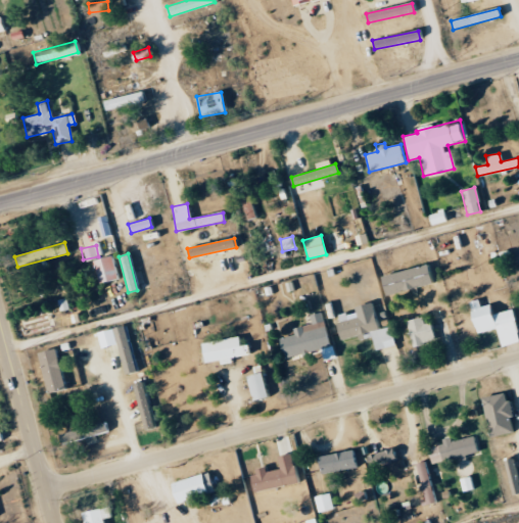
[(116,279),(110,255),(92,259),(97,283),(116,279)]
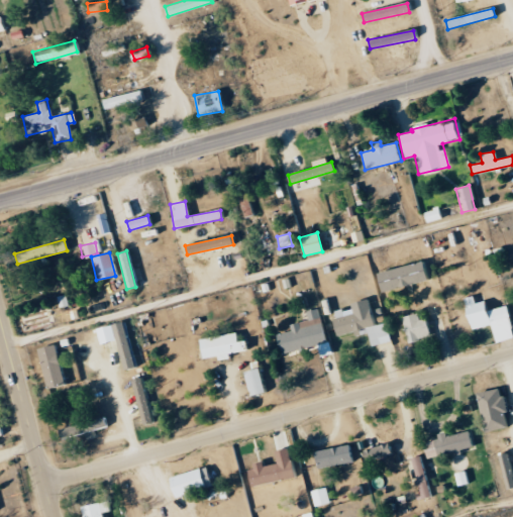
[(427,280),(422,262),(377,274),(382,292),(427,280)]
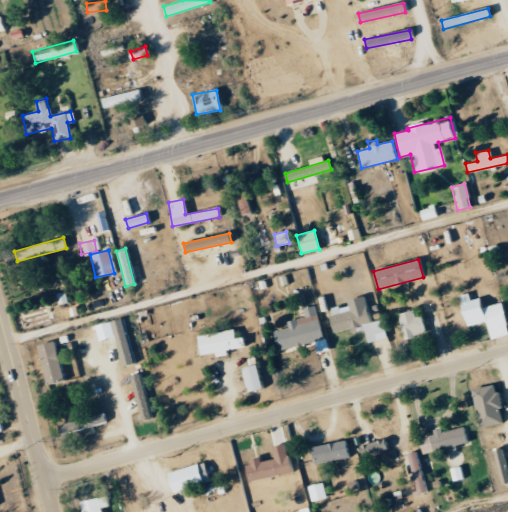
[(485,322),(487,330),(505,326),(500,303),(482,307),(480,298),(469,300),(468,294),(459,295),(465,326),(485,322)]
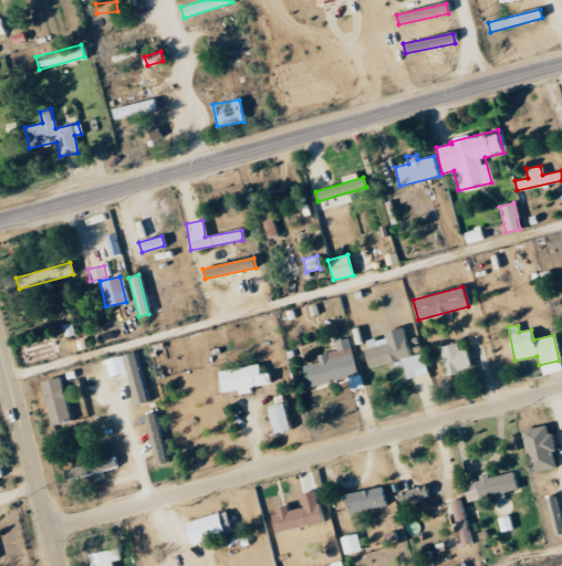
[(426,374),(420,353),(408,356),(402,327),(382,333),(383,337),(363,342),(368,367),(389,362),(391,366),(401,364),(404,378),(426,374)]
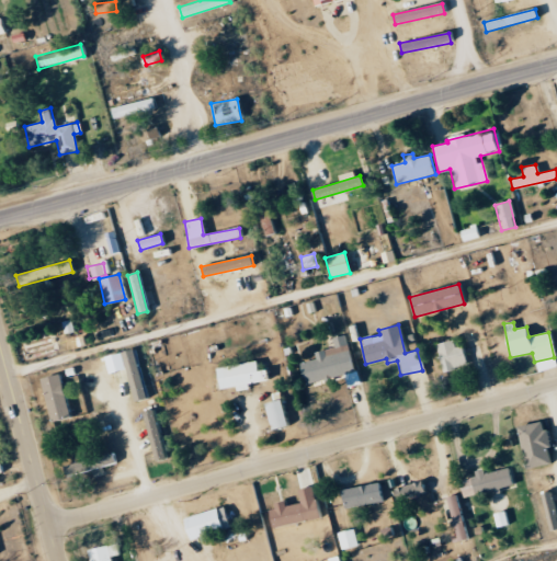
[(453,347),(453,341),(436,343),(440,370),(465,367),(463,345),(453,347)]
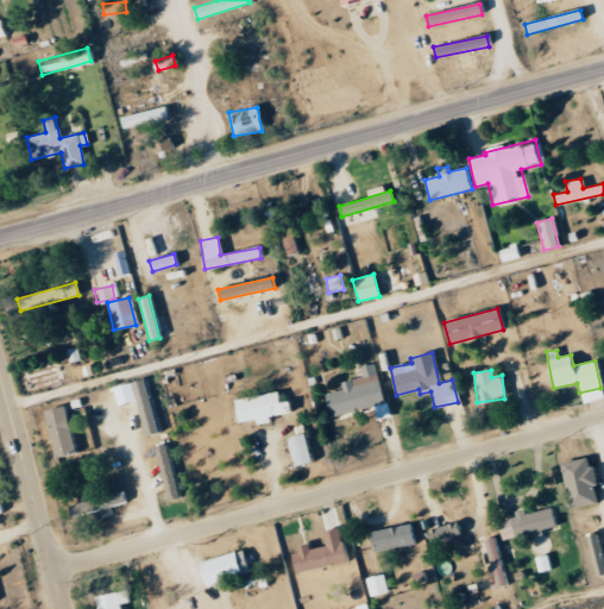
[(143,435),(155,434),(146,380),(133,382),(143,435)]
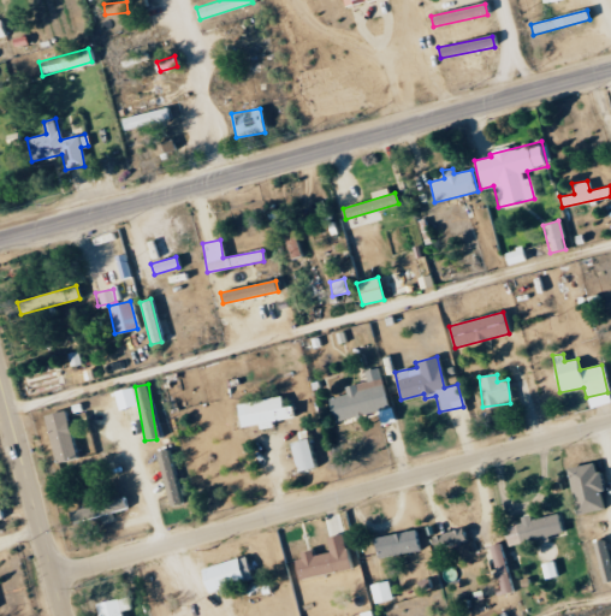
[(271,422),(294,419),(292,406),(283,408),(280,397),(237,403),(241,427),(259,425),(259,430),(272,428),(271,422)]
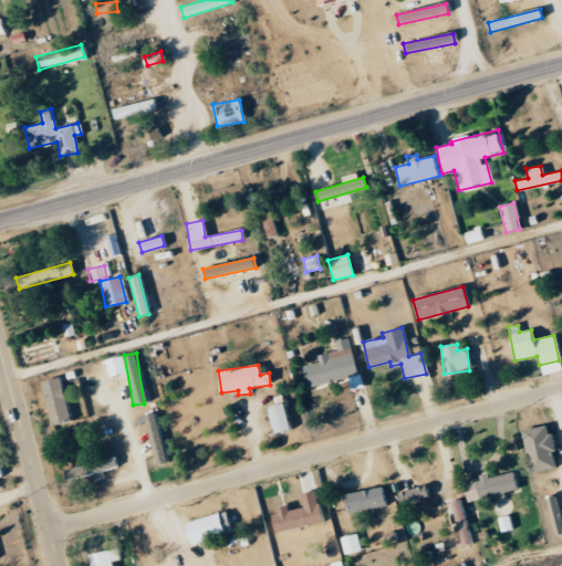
[(48,425),(68,422),(61,378),(41,380),(48,425)]
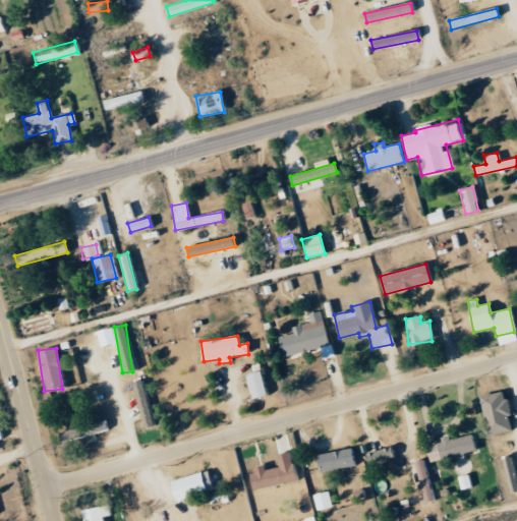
[(251,399),(267,396),(261,370),(245,374),(251,399)]
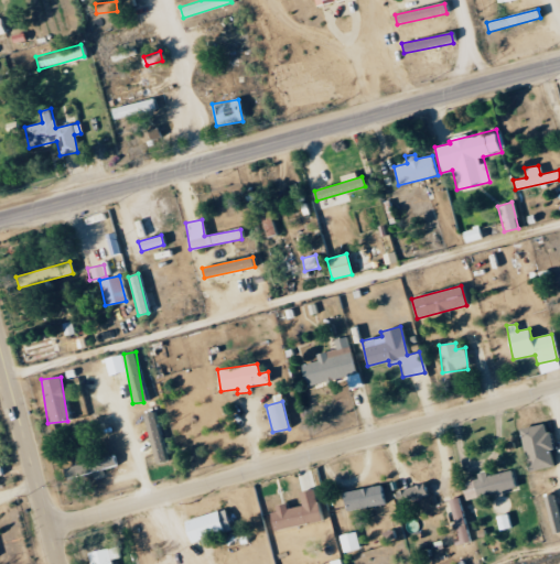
[(165,461),(153,412),(142,414),(155,463),(165,461)]
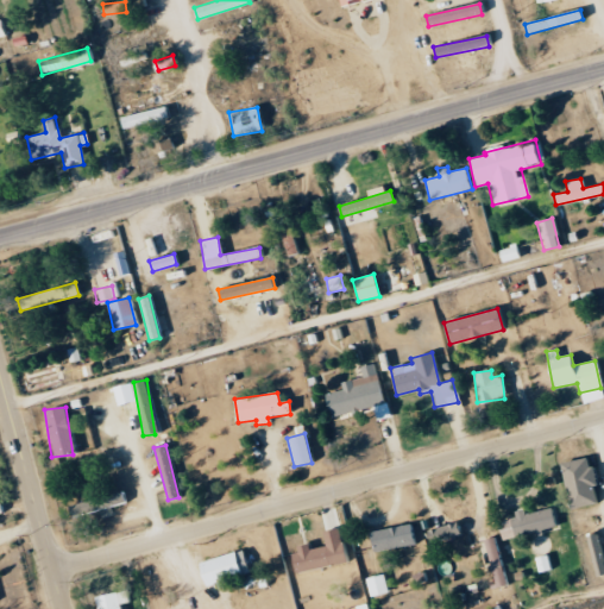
[(597,503),(587,458),(560,463),(568,509),(597,503)]
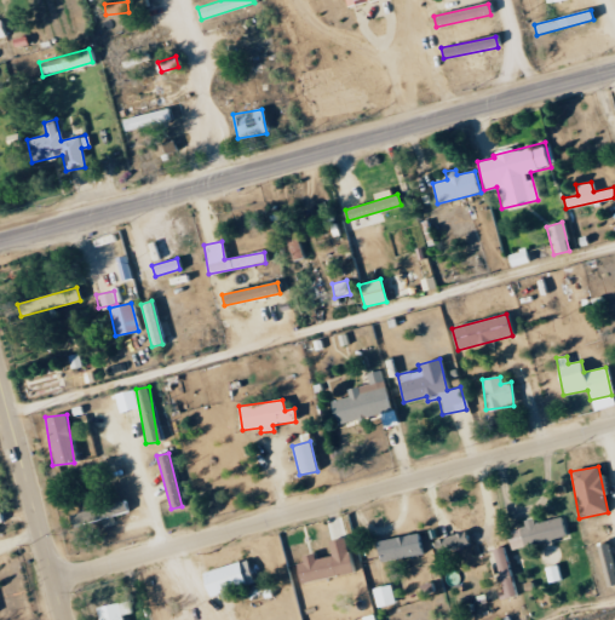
[(67,516),(70,528),(126,511),(122,499),(67,516)]
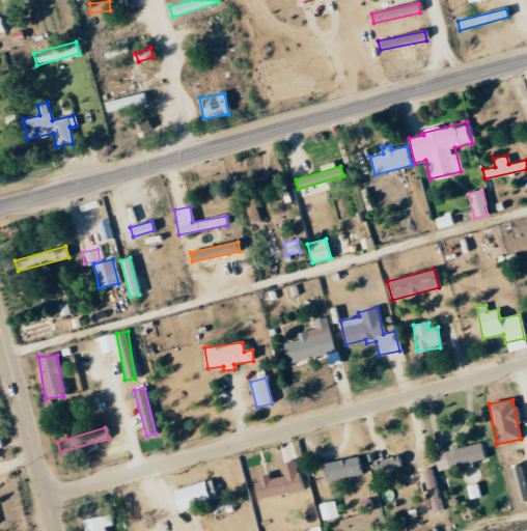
[(435,454),(438,470),(483,460),(480,442),(448,449),(448,451),(435,454)]
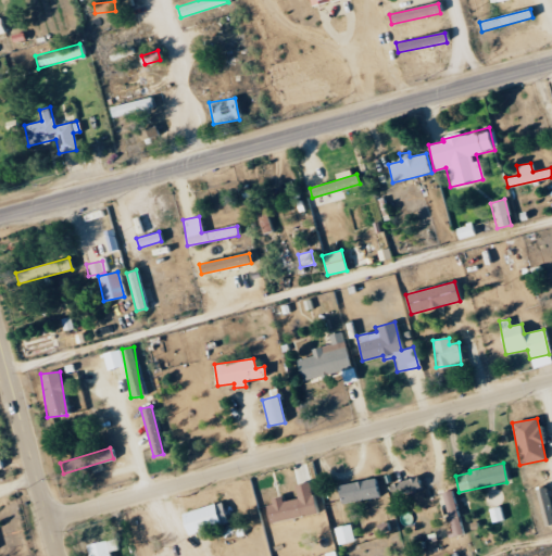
[(421,488),(417,477),(390,484),(392,495),(421,488)]
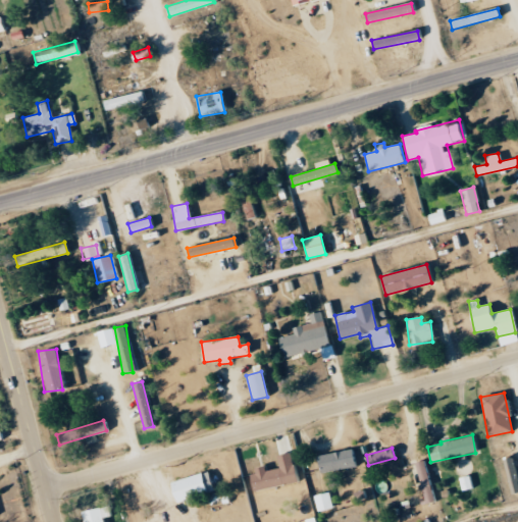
[(319,473),(355,466),(352,449),(316,456),(319,473)]
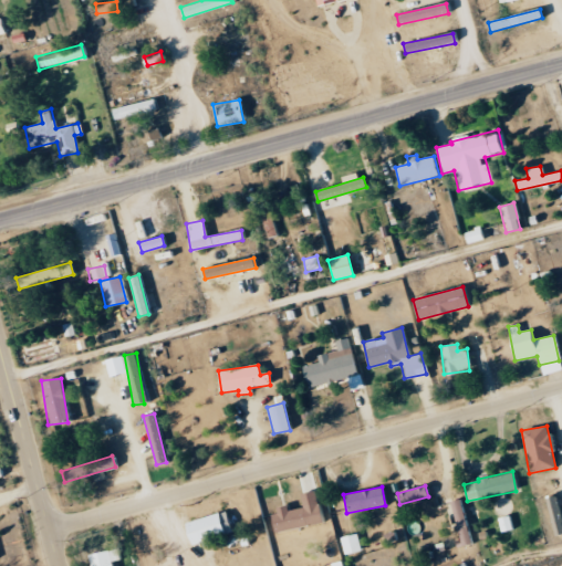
[(273,532),(321,524),(315,491),(300,494),(302,507),(287,511),(287,509),(270,511),(273,532)]
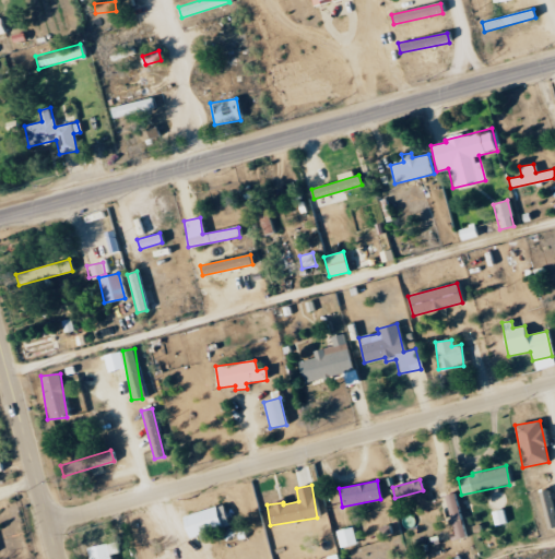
[(539,491),(547,528),(554,526),(545,490),(539,491)]
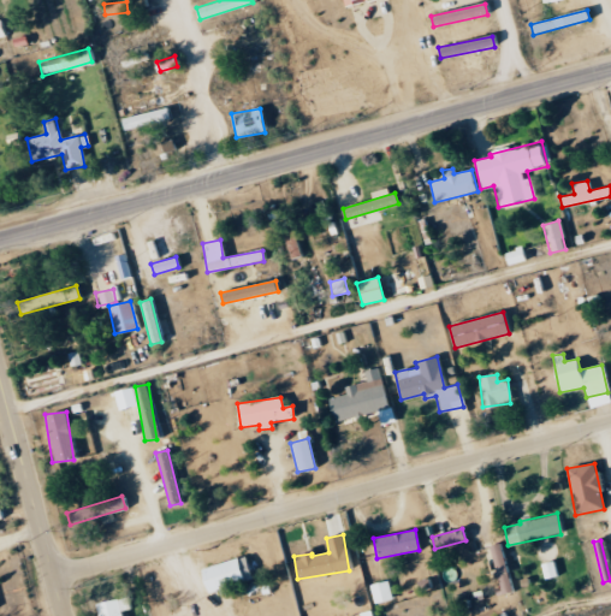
[(491,545),(498,596),(509,594),(503,544),(491,545)]
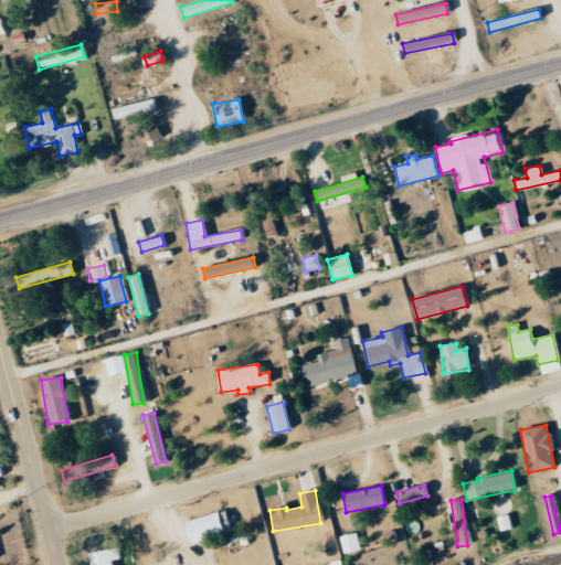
[(192,543),(232,532),(225,510),(186,521),(192,543)]
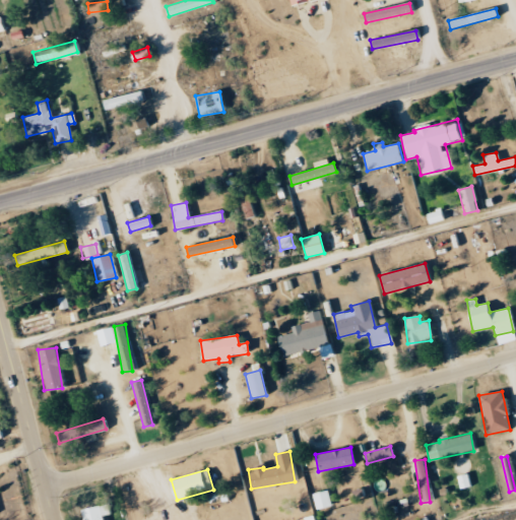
[(314,510),(329,507),(327,491),(312,494),(314,510)]
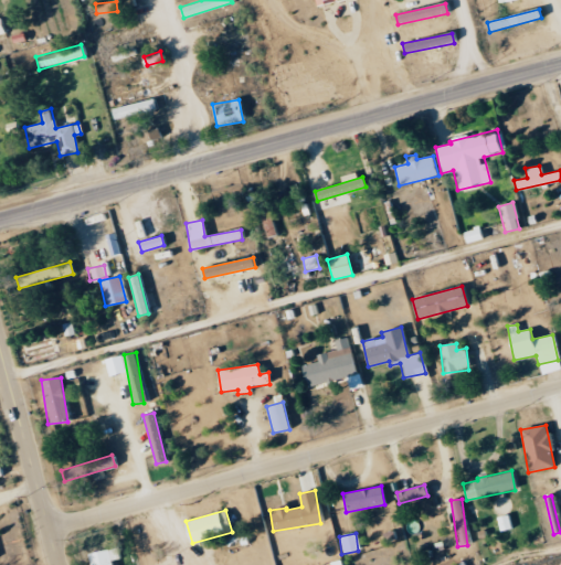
[(88,554),(91,564),(112,564),(110,561),(118,558),(116,547),(88,554)]
